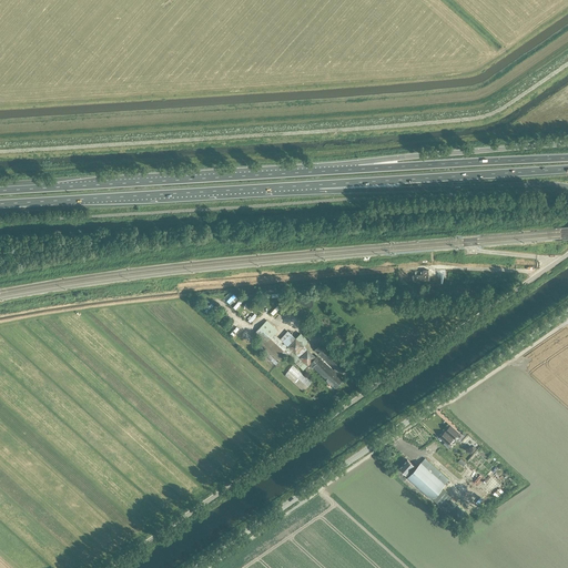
[(413,275),(413,281),(429,280),(428,270),(423,271),(423,274),(413,275)]
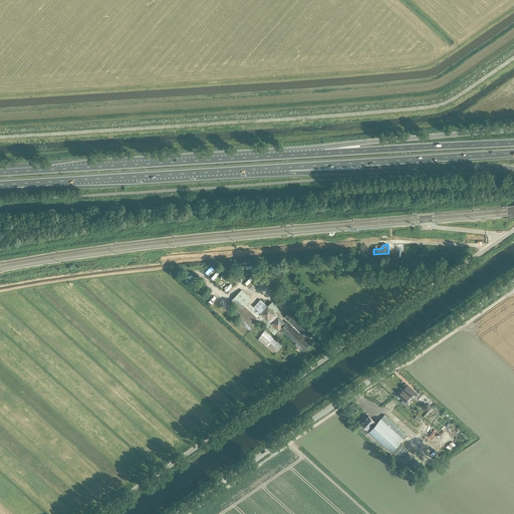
[(206,271),(208,274),(211,271),(212,273),(216,269),(212,265),(206,271)]
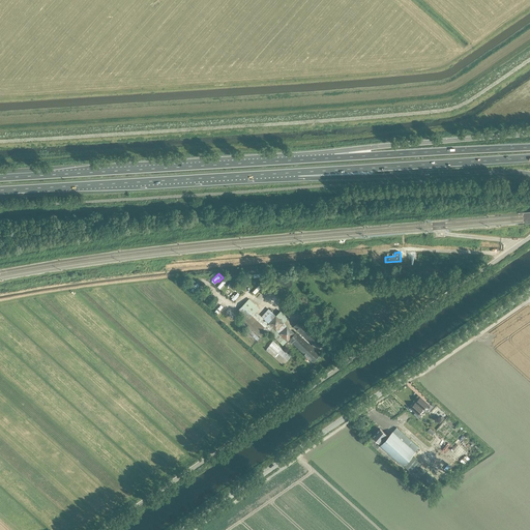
[(217,286),(221,288),(227,282),(225,278),(217,286)]
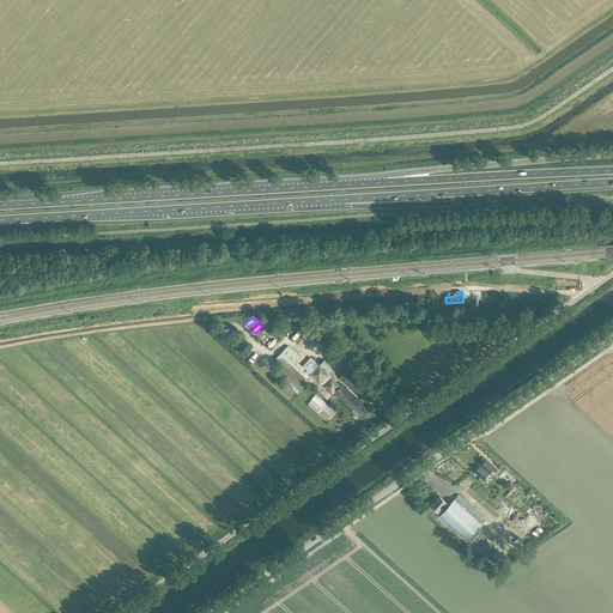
[(301,329),(292,337),(296,339),(303,332),(301,329)]
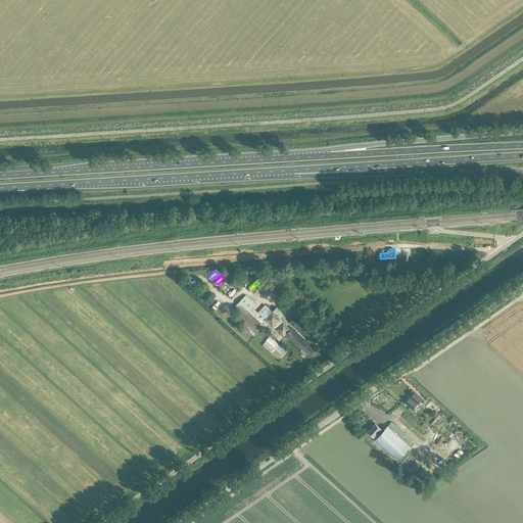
[(283,294),(285,291),(276,282),(274,285),(280,291),(277,295),(282,300),(285,296),(283,294)]
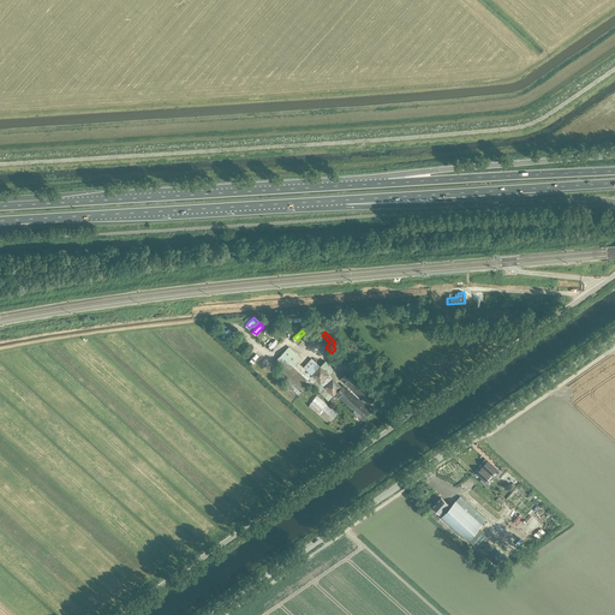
[(346,390),(330,375),(335,370),(327,362),(321,368),(312,359),(304,368),(298,362),(299,360),(288,350),(274,364),(285,372),(282,375),(264,358),(262,362),(298,395),(310,383),(328,400),(334,395),(338,399),(340,398),(364,419),(372,411),(365,404),(366,402),(369,405),(376,398),(348,371),(342,378),(364,399),(362,401),(348,388),(346,390)]
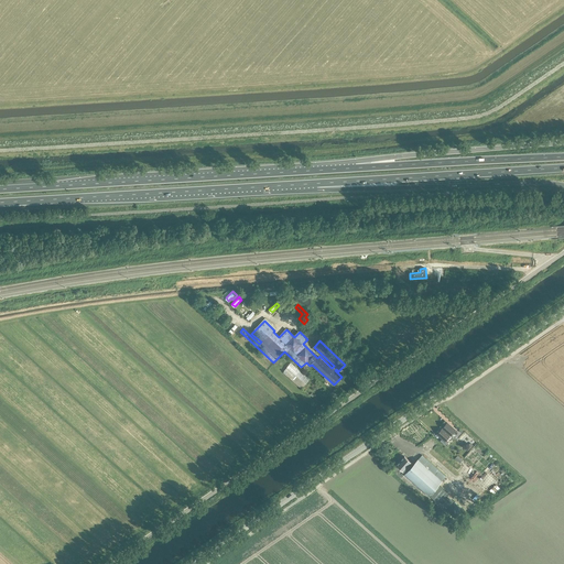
[(308,379),(291,362),(284,370),(302,387),(308,379)]
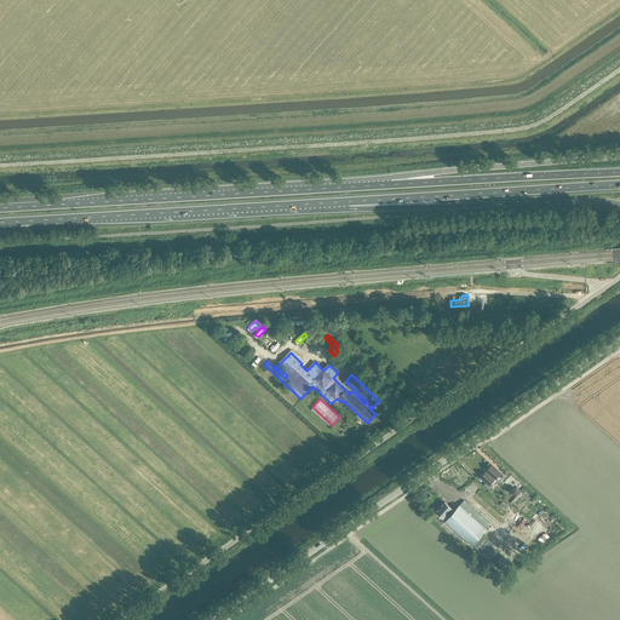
[(500,472),(492,465),(486,471),(495,478),(498,475),(501,478),(504,476),(500,472)]
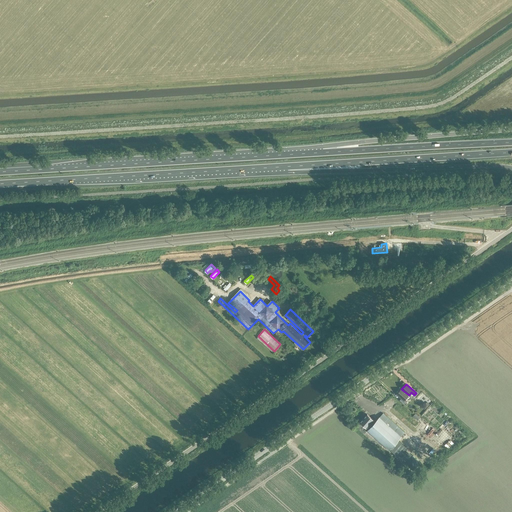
[(409,395),(401,389),(397,394),(402,398),(400,400),(405,405),(407,403),(404,400),(409,395)]
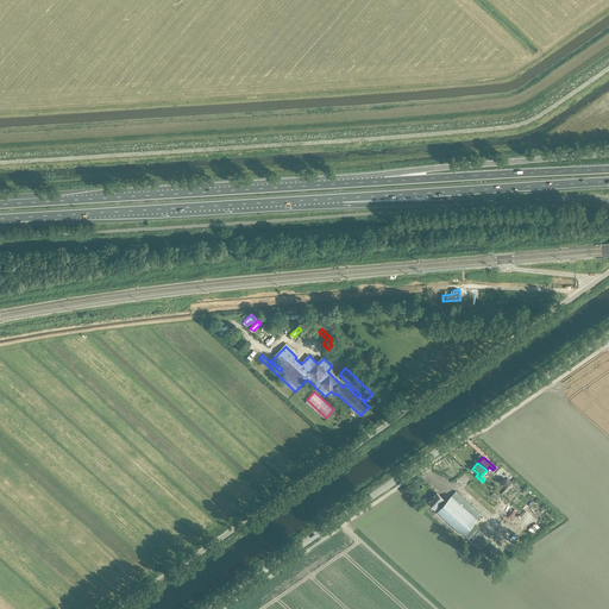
[(463,535),(482,515),(456,491),(447,502),(445,500),(437,493),(428,502),(438,512),(437,513),(463,535)]
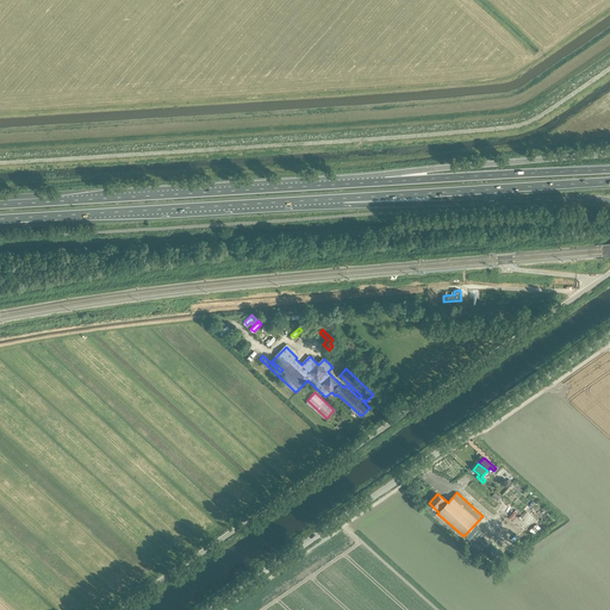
[(530,529),(535,534),(542,528),(537,523),(530,529)]
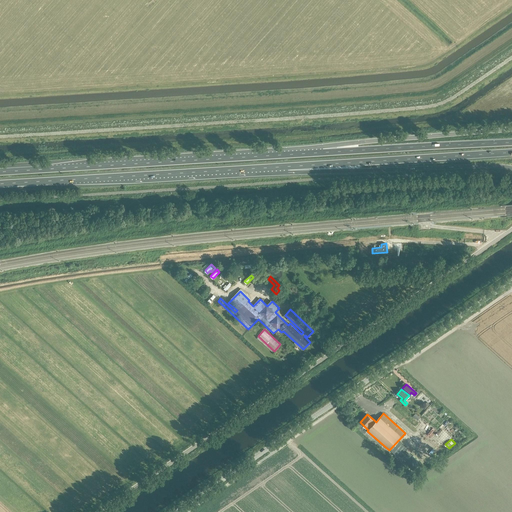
[(399,457),(405,463),(414,470),(421,462),(412,454),(411,455),(405,450),(399,457)]
